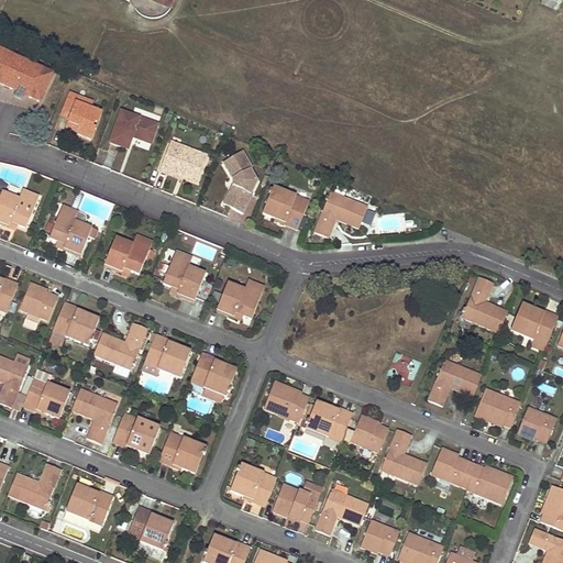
[(542,0),(541,3),(554,9),(558,3),(549,0),(542,0)]
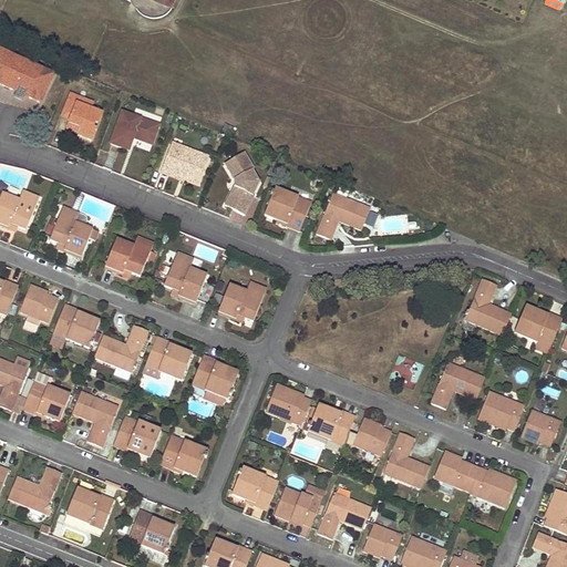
[(0,51),(0,84),(12,91),(14,84),(20,88),(27,90),(31,92),(29,98),(40,103),(53,75),(0,51)]
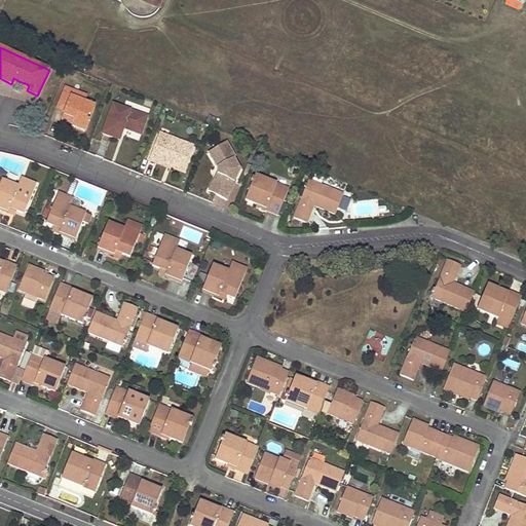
[(19,81),(13,91),(20,94),(25,83),(19,81)]
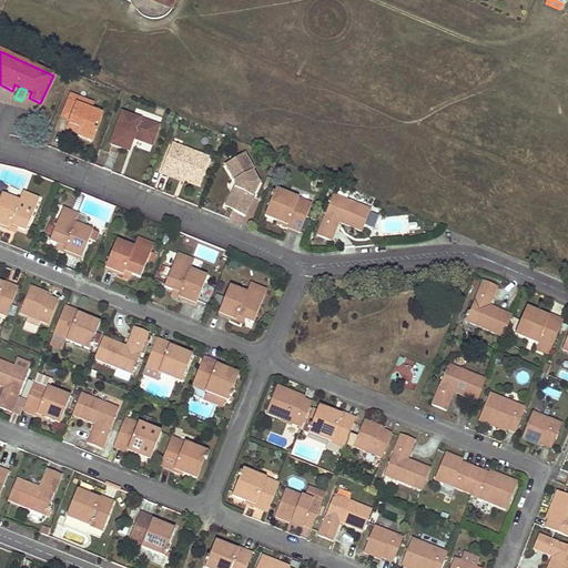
[(92,103),(70,94),(62,117),(70,120),(69,123),(81,129),(80,132),(78,137),(91,141),(101,114),(90,110),(92,103)]
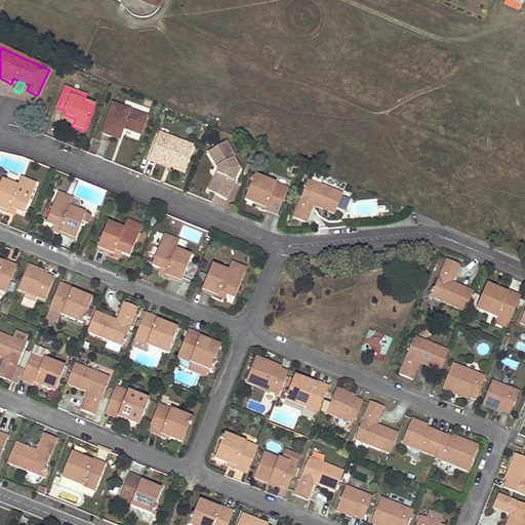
[(140,134),(147,117),(113,104),(102,133),(119,139),(123,128),(124,124),(127,125),(126,129),(140,134)]
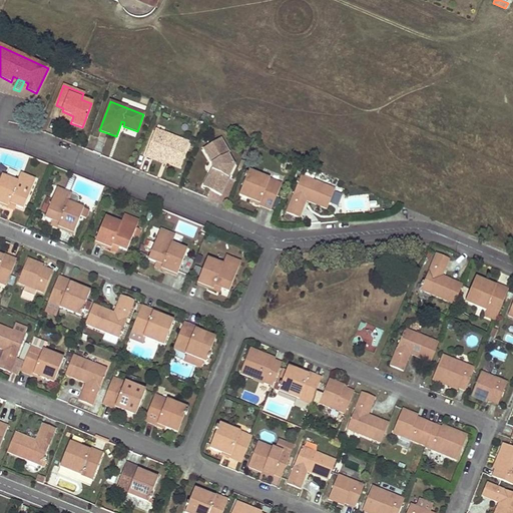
[(163,133),(155,130),(153,135),(161,138),(163,133)]
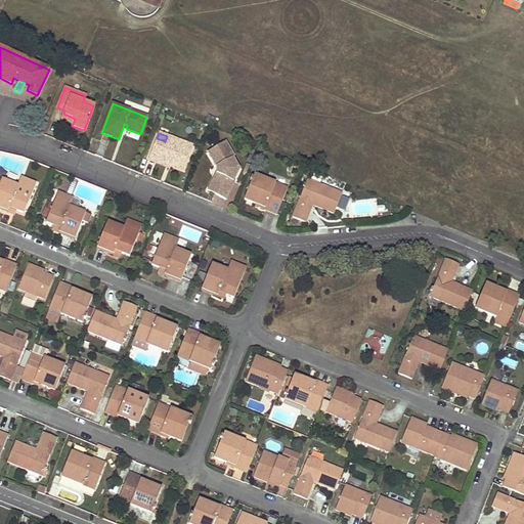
[(183,170),(192,146),(167,136),(165,141),(157,138),(150,153),(159,156),(157,160),(170,165),(183,170)]
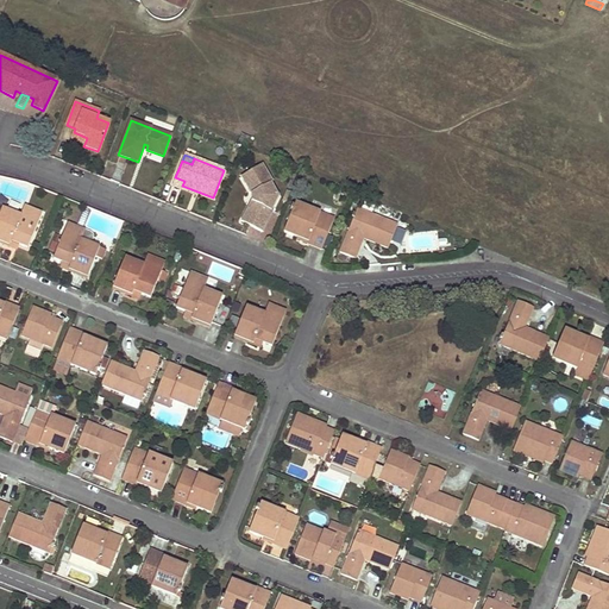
[(262,164),(240,177),(251,195),(251,201),(242,221),(262,232),(272,212),(271,211),(278,198),(270,183),(272,182),(262,164)]
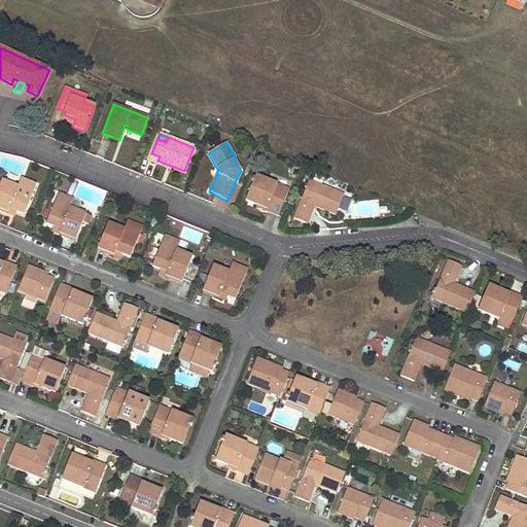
[(151,153),(149,160),(170,168),(171,166),(157,161),(160,156),(151,153)]
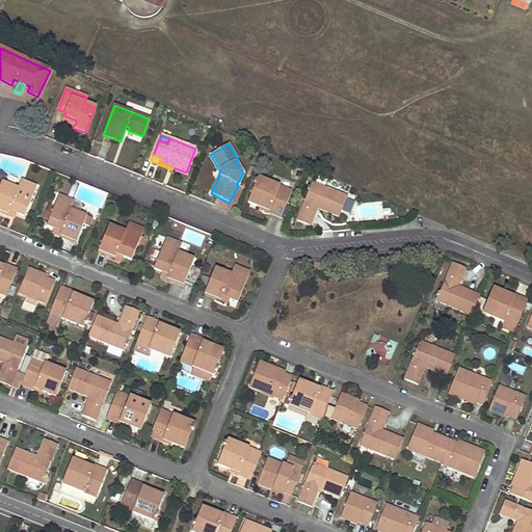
[(292,191),(259,177),(257,181),(256,181),(255,184),(256,184),(247,203),(260,208),(269,211),(268,213),(281,218),(292,191)]
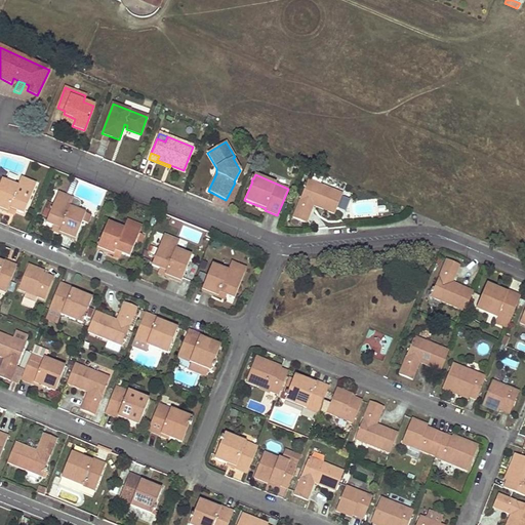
[(36,184),(22,177),(18,183),(34,189),(36,184)]
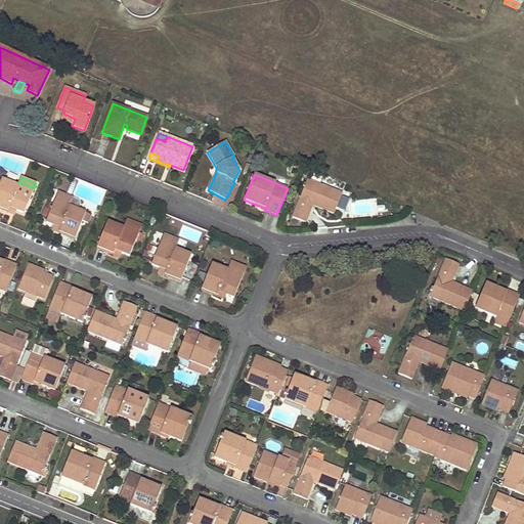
[(2,179),(0,183),(0,208),(8,212),(9,208),(15,211),(24,214),(34,188),(18,182),(17,185),(2,179)]
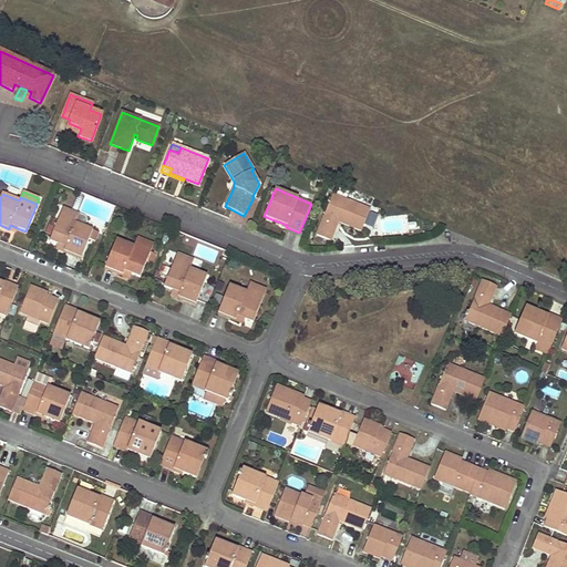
[(370,209),(332,194),(330,199),(329,199),(328,203),(329,203),(316,235),(331,241),(339,223),(361,232),(370,209)]
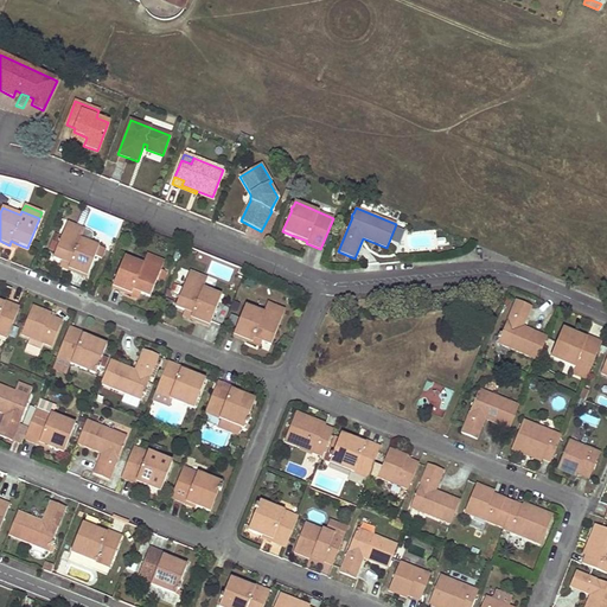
[(85,229),(68,222),(65,229),(82,236),(85,229)]
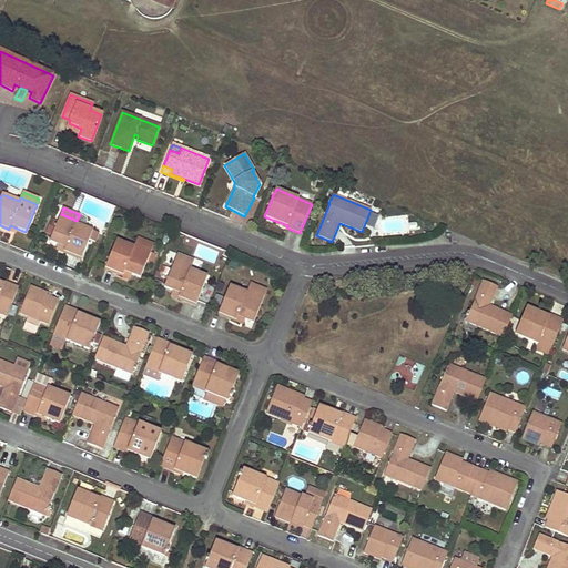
[(366,226),(374,229),(378,215),(371,212),(366,226)]
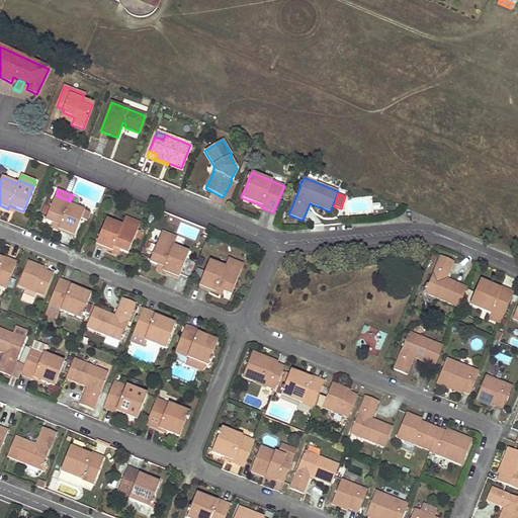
[(56,195),(46,220),(54,224),(60,226),(58,230),(74,236),(81,219),(87,221),(90,212),(77,207),(79,202),(79,201),(79,200),(79,199),(78,198),(78,197),(77,197),(73,195),(70,201),(56,195)]
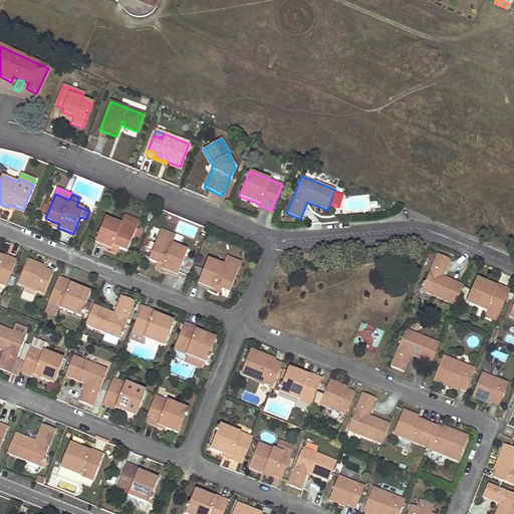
[(122,221),(137,227),(140,221),(124,215),(122,221)]
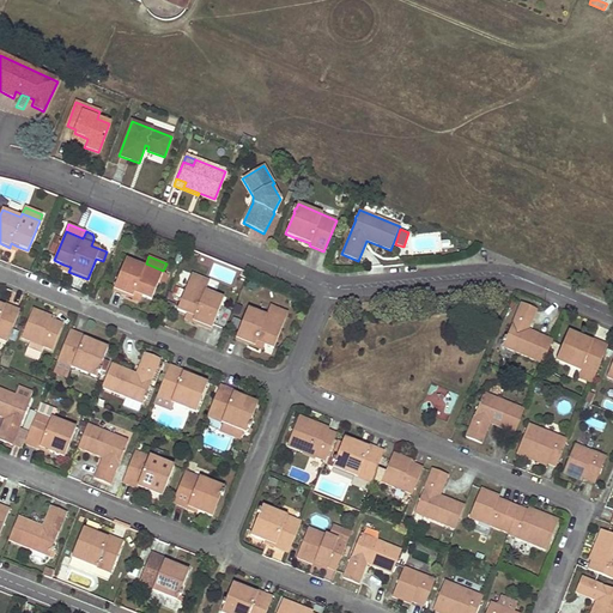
[(126,260),(114,290),(133,297),(134,293),(141,296),(151,299),(163,271),(146,263),(144,267),(126,260)]
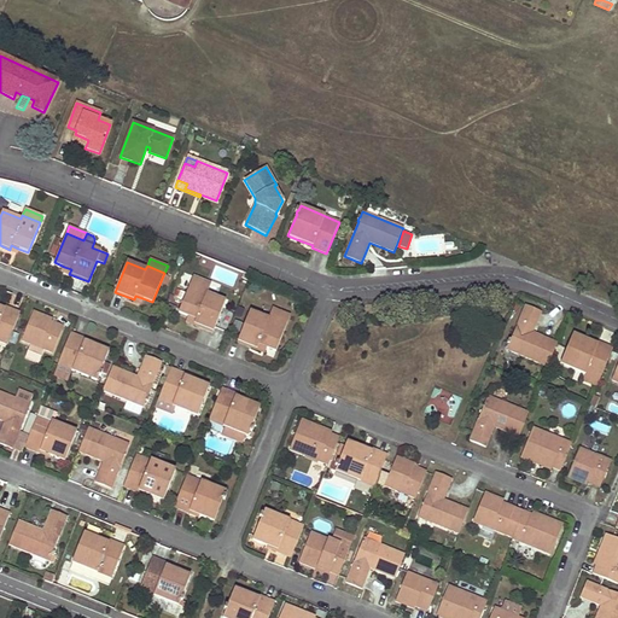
[(211,284),(193,277),(191,283),(209,290),(211,284)]
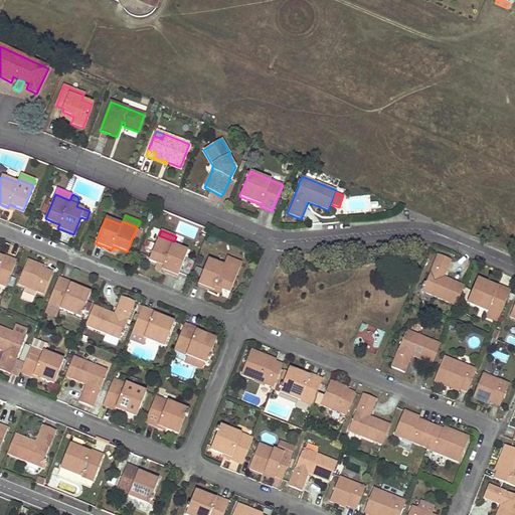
[(162,270),(178,277),(188,250),(172,244),(174,241),(159,235),(149,261),(157,264),(163,267),(162,270)]
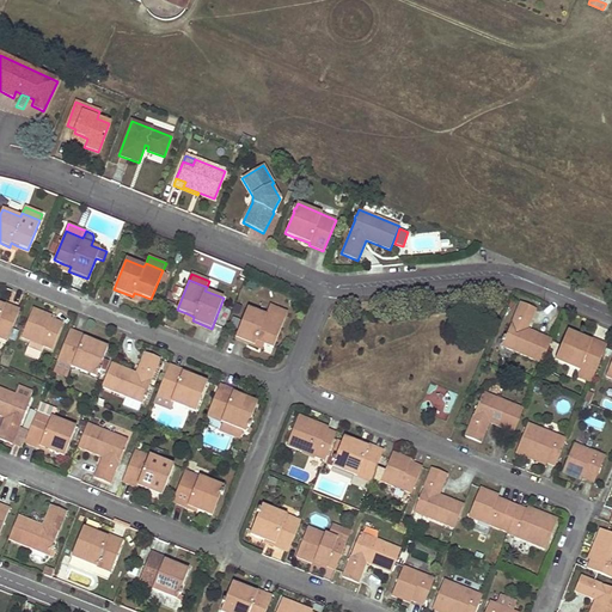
[(505,341),(502,347),(542,363),(551,340),(527,330),(536,308),(520,303),(506,337),(503,336),(502,340),(505,341)]
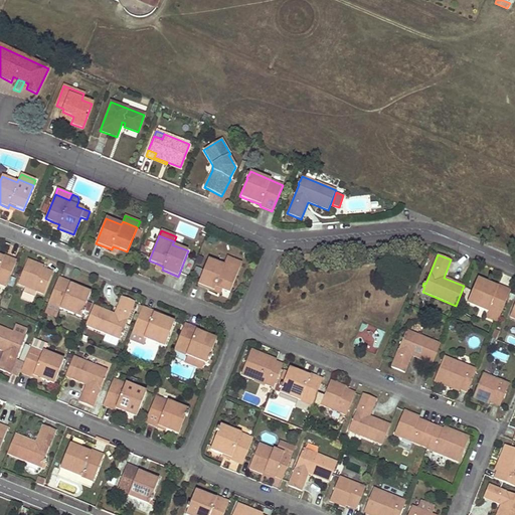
[(0,285),(6,288),(16,261),(4,255),(3,258),(0,255),(0,285)]
